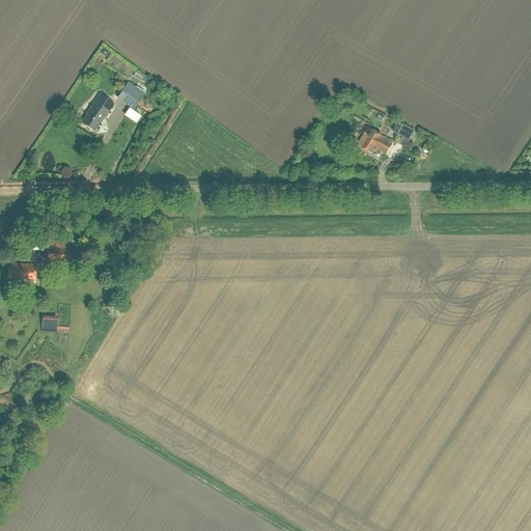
[(130,76),(140,83),(145,76),(135,68),(130,76)]
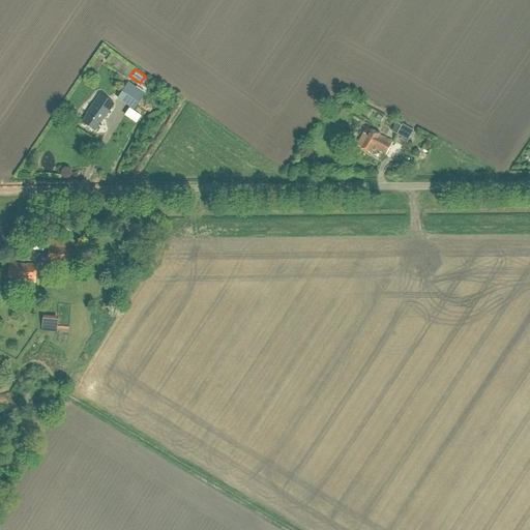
[(143,94),(126,83),(117,98),(133,111),(143,94)]
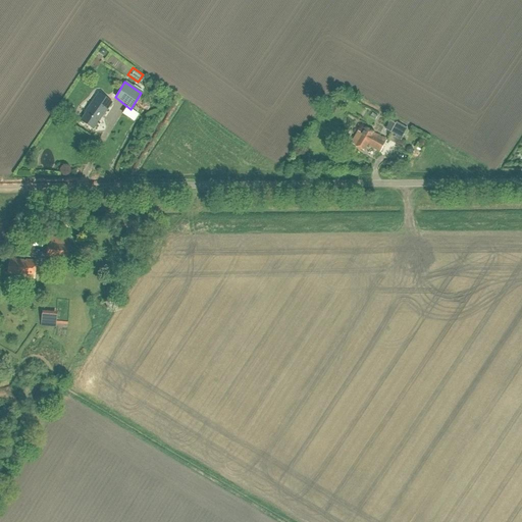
[(112,103),(98,93),(85,111),(86,112),(81,121),(93,129),(103,115),(104,115),(112,103)]
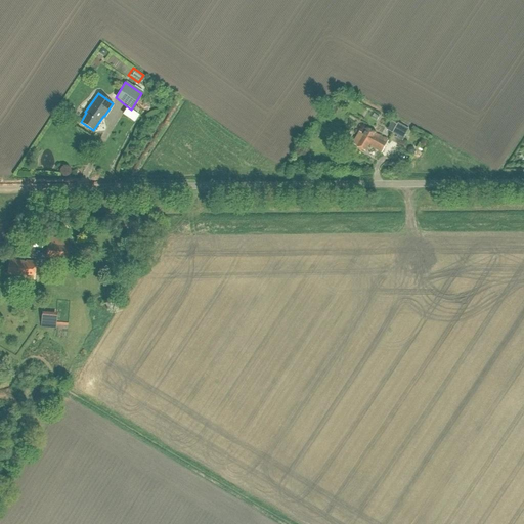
[(409,130),(397,124),(392,133),(398,136),(397,138),(403,141),(409,130)]
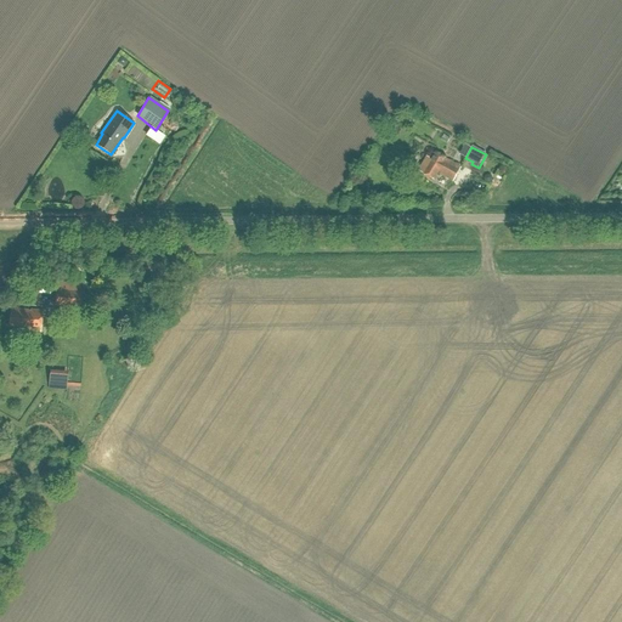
[(446,158),(436,153),(433,159),(428,157),(419,171),(435,180),(439,174),(453,182),(462,168),(446,159),(446,158)]
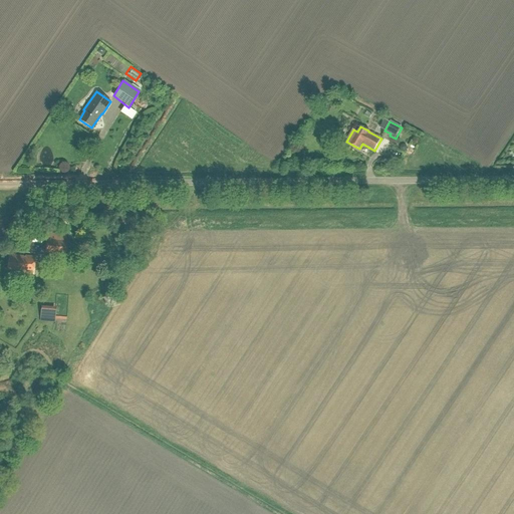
[(68,234),(46,232),(44,253),(66,255),(68,234)]
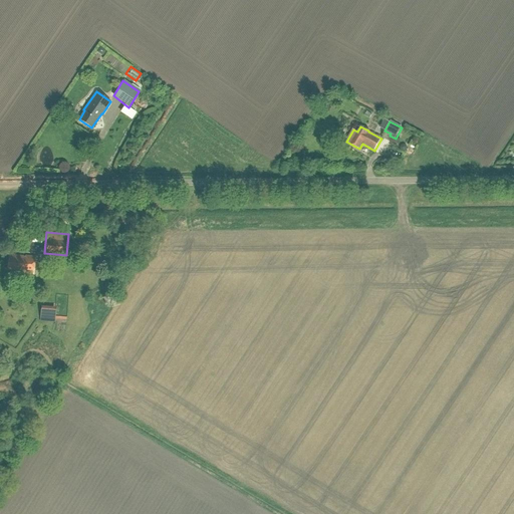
[(16,273),(33,274),(34,257),(25,256),(25,258),(23,258),(23,257),(9,256),(8,270),(16,270),(16,273)]
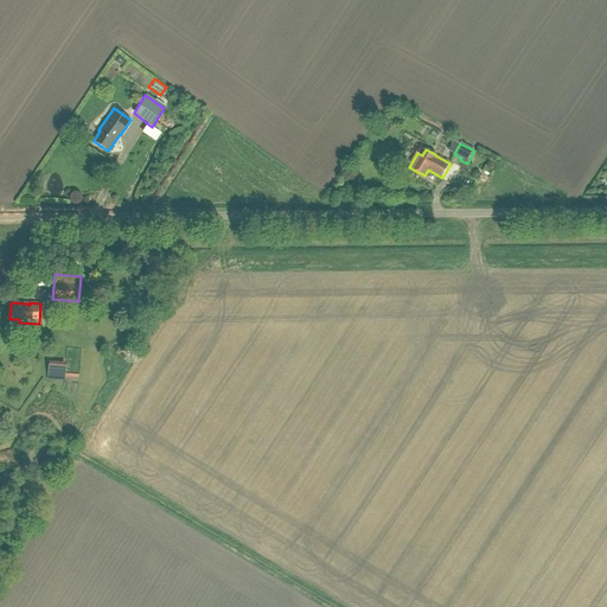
[(63,334),(62,344),(75,345),(75,336),(63,334)]
